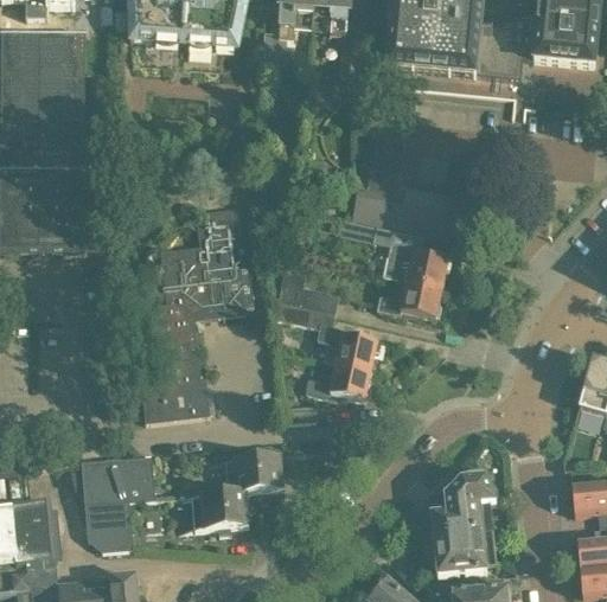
[(0,0),(0,4),(25,4),(25,20),(49,20),(49,11),(75,11),(74,0),(0,0)]
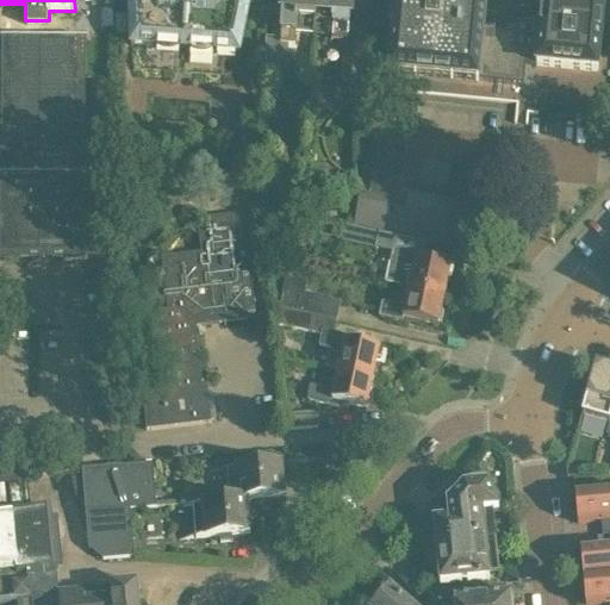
[(128,0),(130,42),(184,47),(238,50),(248,0),(128,0)]
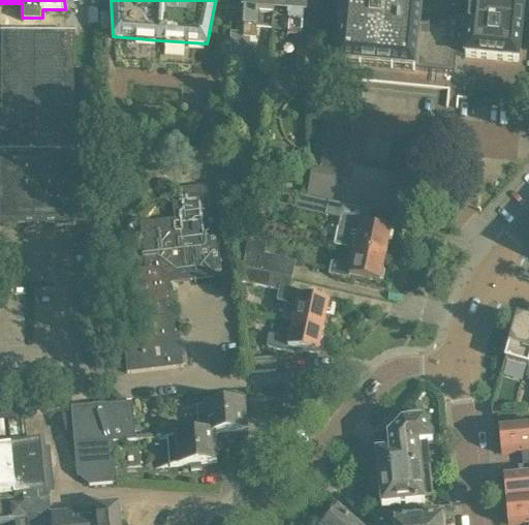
[(274,7),(274,0),(245,0),(243,30),(229,29),(228,59),(248,60),(250,36),(255,36),(256,25),(272,26),(273,13),(273,7),(274,7)]
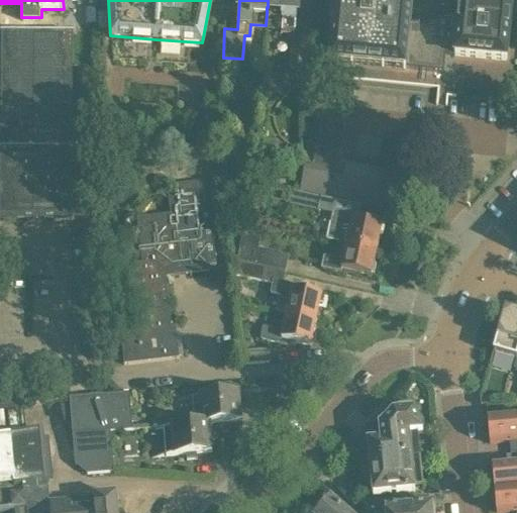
[(268,0),(268,7),(282,8),(281,15),(282,15),(281,32),(294,33),(297,0),(268,0)]
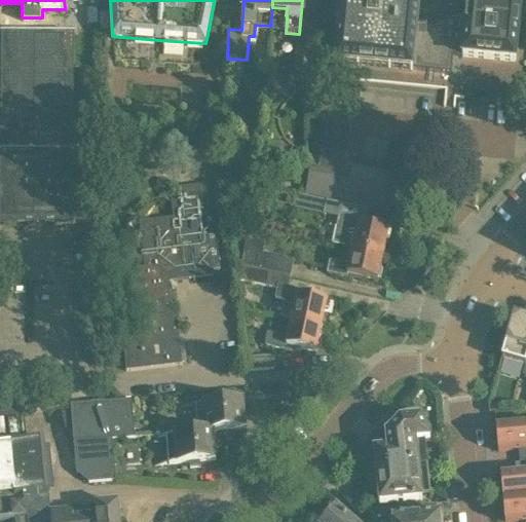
[(340,0),(334,59),(449,73),(451,52),(514,60),(520,0),(467,0),(466,10),(450,10),(440,12),(436,15),(430,19),(422,22),(415,22),(418,0),(340,0)]
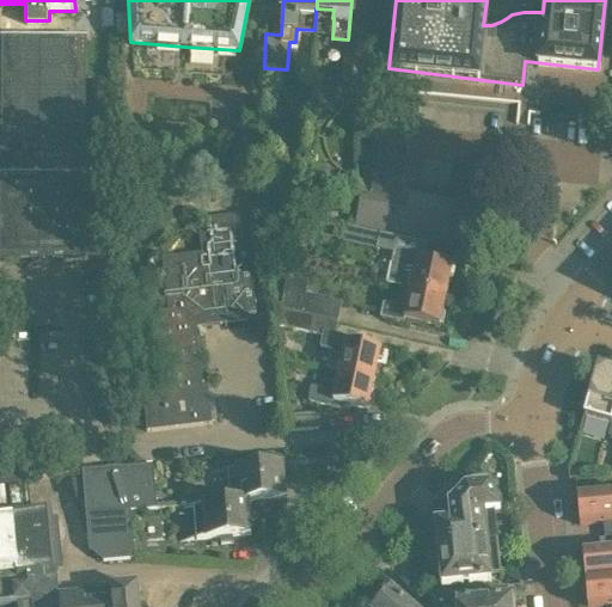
[(77,110),(78,30),(2,29),(1,90),(46,91),(46,109),(77,110)]
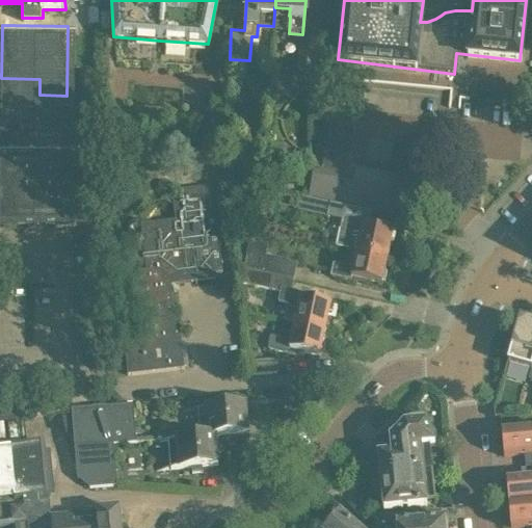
[(313,73),(302,43),(298,43),(297,55),(296,71),(313,73)]
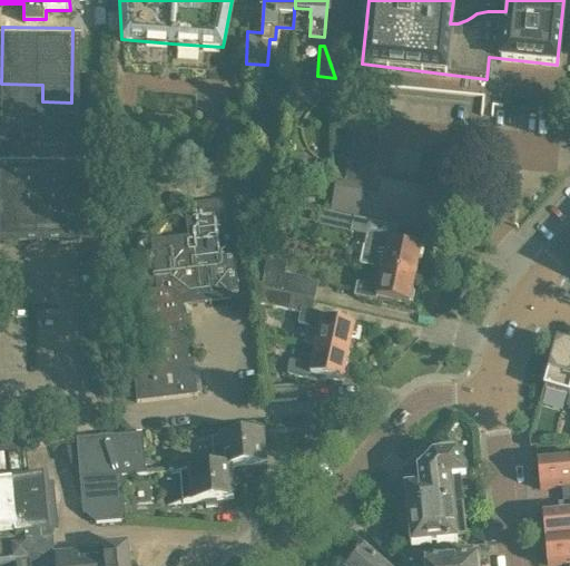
[(349,126),(332,205),(421,224),(429,188),(412,185),(382,178),(376,177),(379,166),(385,134),(349,126)]
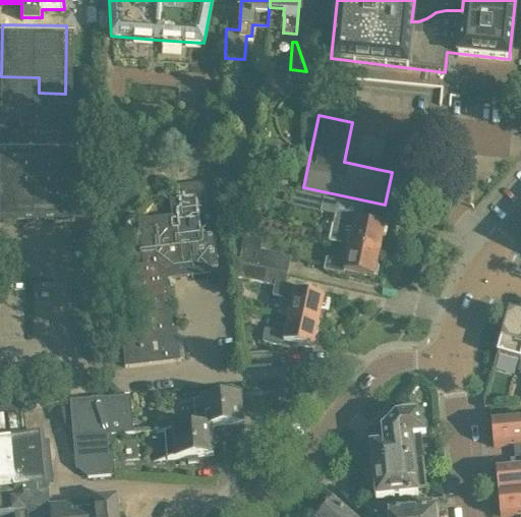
[(192,130),(188,152),(211,158),(215,135),(192,130)]
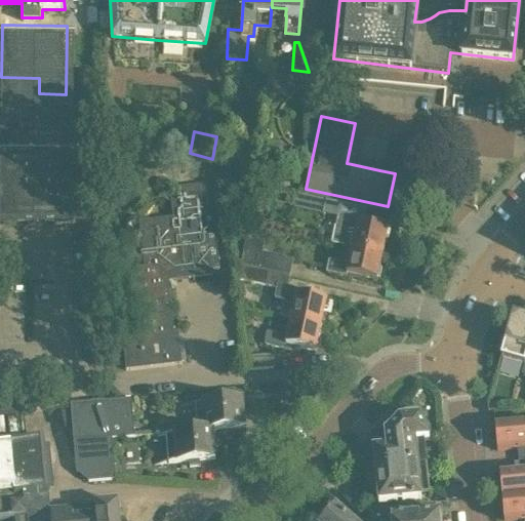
[(293,206),(322,211),(325,198),(305,194),(296,192),(293,206)]
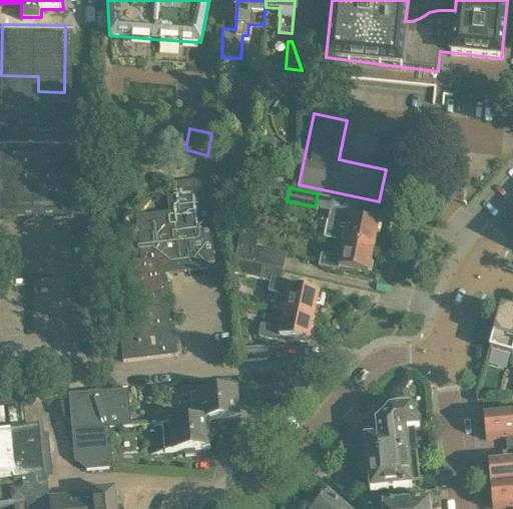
[(124,278),(163,274),(163,271),(206,266),(206,261),(214,260),(211,236),(207,200),(198,201),(197,188),(166,191),(168,209),(137,213),(142,258),(122,261),(124,278)]
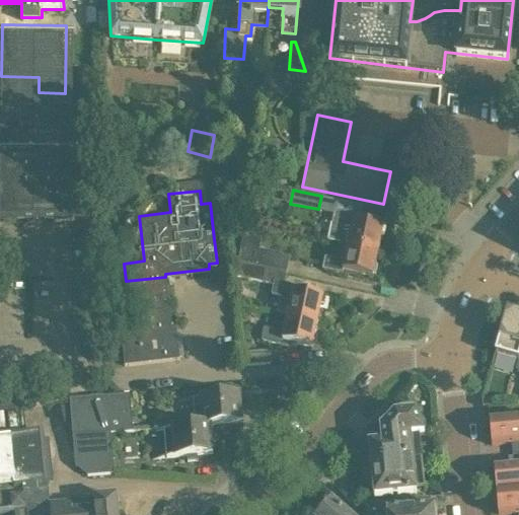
[(327,238),(348,242),(377,248),(383,223),(359,218),(360,215),(334,209),(327,238)]
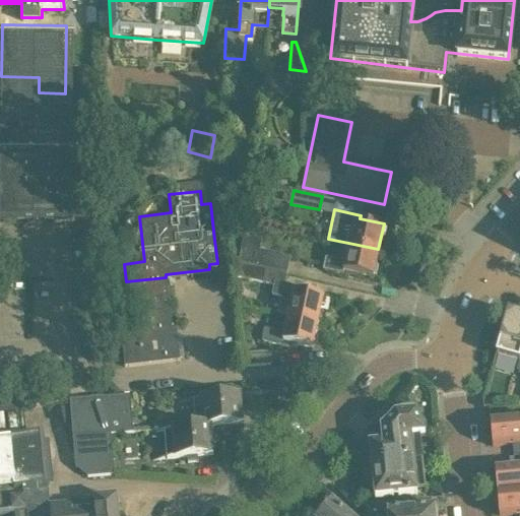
[(238,260),(286,270),(289,255),(291,250),(261,243),(262,237),(244,233),(238,260)]
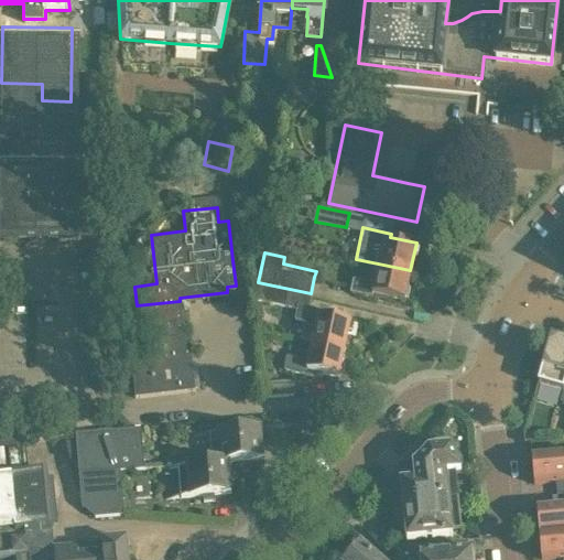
[(410,270),(378,264),(373,282),(353,278),(351,284),(349,291),(377,297),(378,292),(404,299),(410,270)]
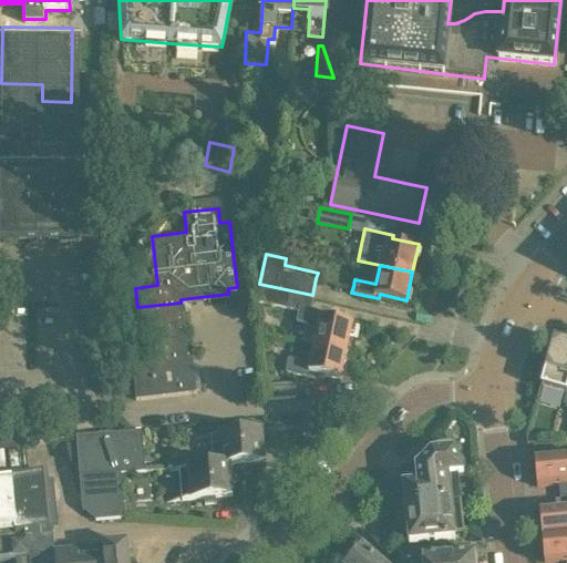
[(312,295),(259,284),(257,284),(256,299),(298,308),(299,306),(310,308),(312,295)]
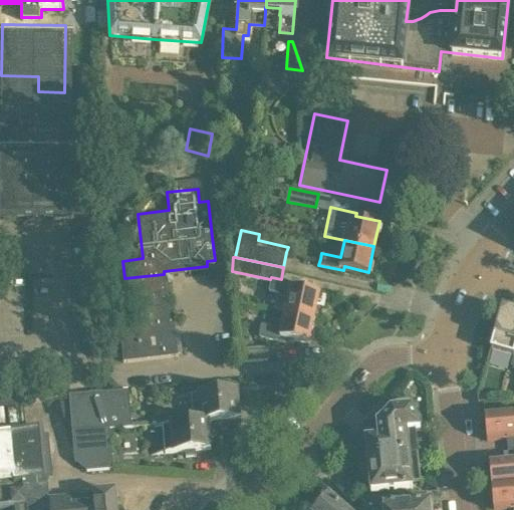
[(164,274),(124,278),(131,326),(119,327),(123,359),(177,353),(173,322),(170,322),(164,274)]
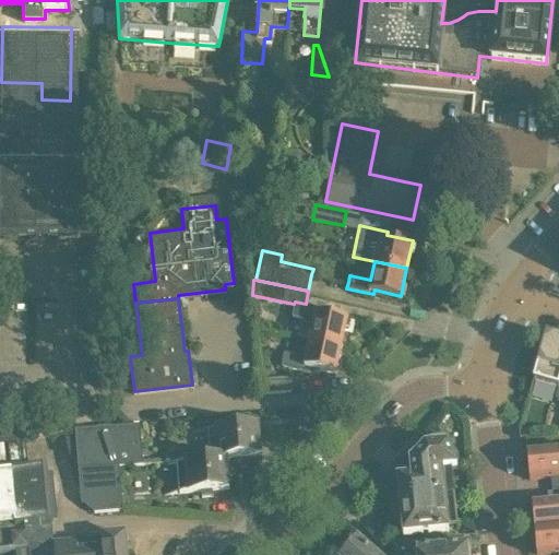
[(295,302),(294,304),(292,314),(313,318),(309,337),(342,344),(347,317),(322,311),(322,307),(306,304),(295,302)]
